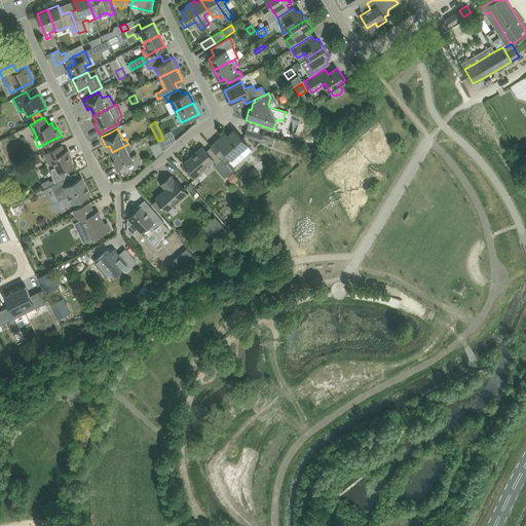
[(272,144),(274,138),(262,134),(247,128),(245,136),(260,141),(272,144)]
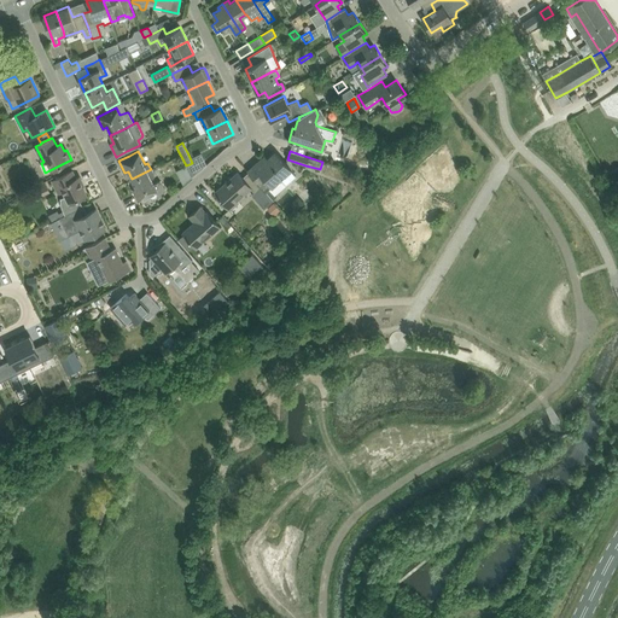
[(266,192),(266,191),(280,179),(286,185),(296,176),(290,170),(291,169),(275,152),(263,163),(261,159),(248,172),(250,174),(266,192)]
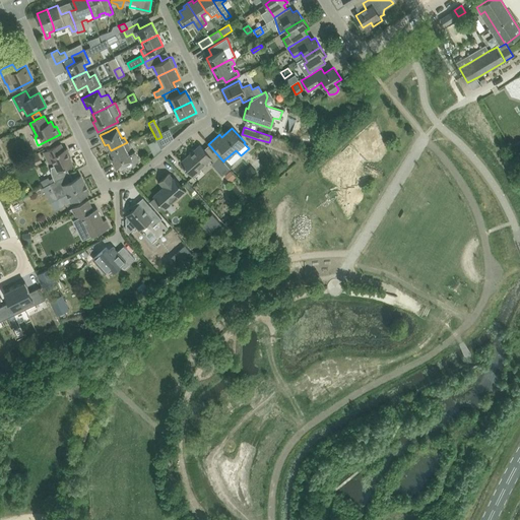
[(153,145),(157,155),(166,151),(160,141),(153,145)]
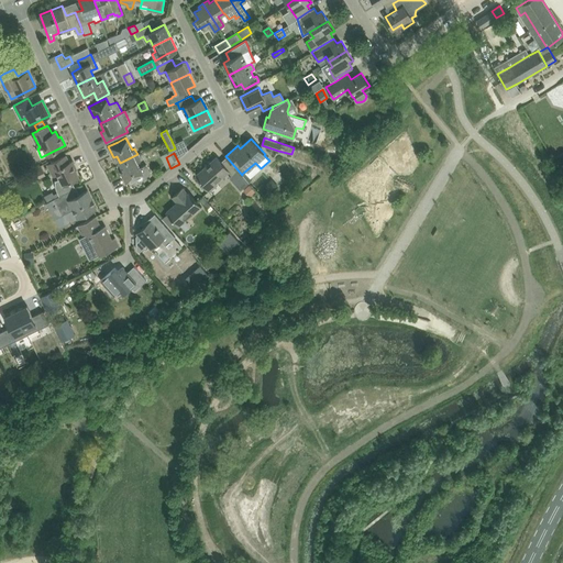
[(141,161),(138,154),(120,163),(123,170),(120,172),(125,183),(136,178),(140,184),(151,173),(146,164),(141,167),(138,162),(141,161)]
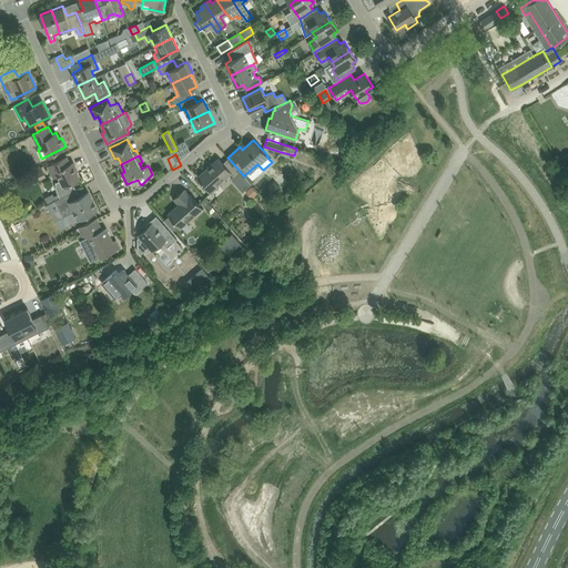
[(565,155),(558,160),(561,165),(567,161),(565,155)]
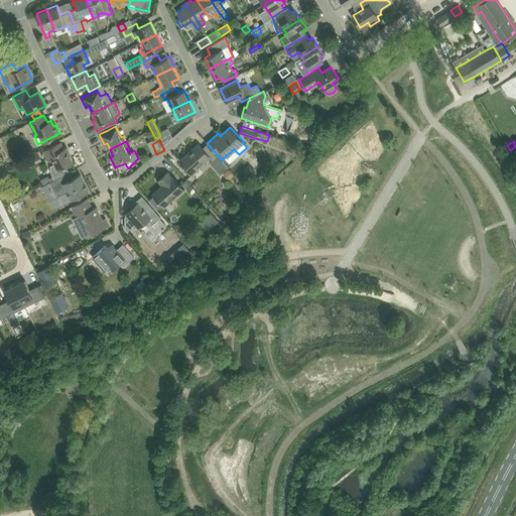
[(51,147),(43,151),(48,161),(52,159),(54,163),(50,165),(51,172),(53,175),(54,178),(54,179),(65,174),(63,174),(69,172),(70,172),(66,165),(73,162),(69,154),(70,154),(67,147),(63,148),(60,142),(51,147)]
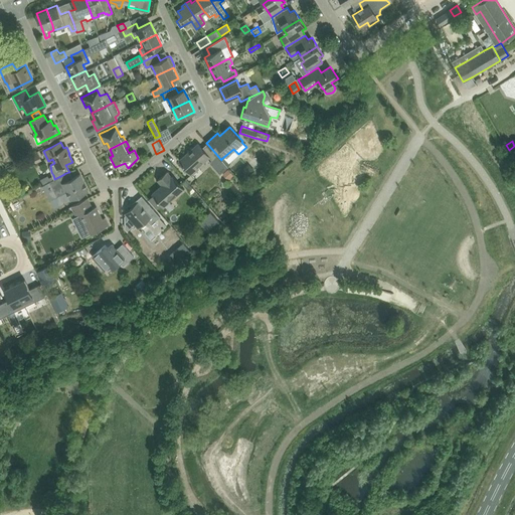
[(197,144),(179,160),(185,168),(190,173),(208,157),(211,160),(209,162),(219,173),(227,167),(221,160),(208,145),(203,150),(197,144)]
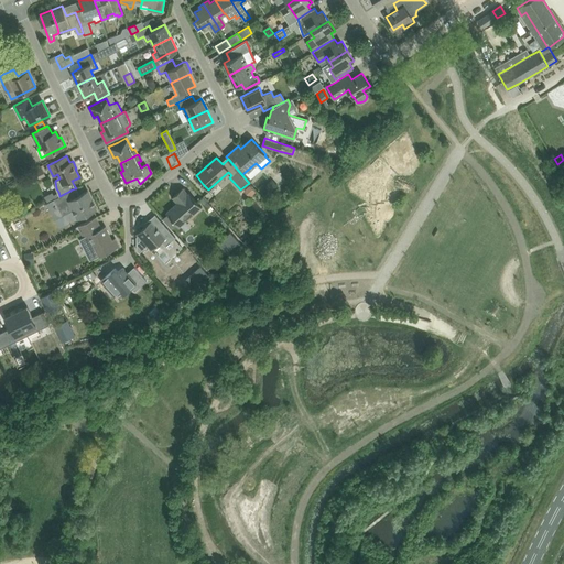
[(40,177),(45,175),(41,166),(35,169),(40,177)]
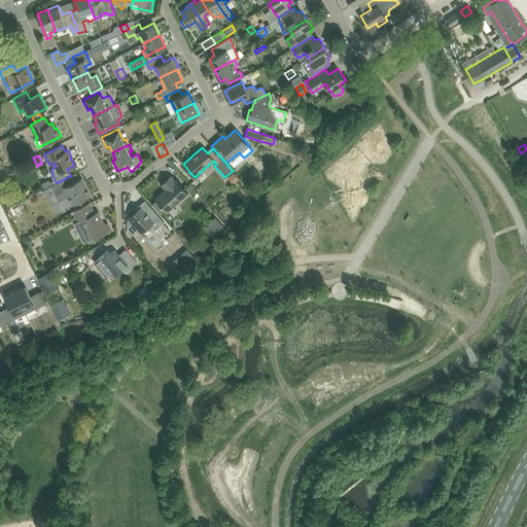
[(260,172),(254,175),(257,181),(265,178),(260,172)]
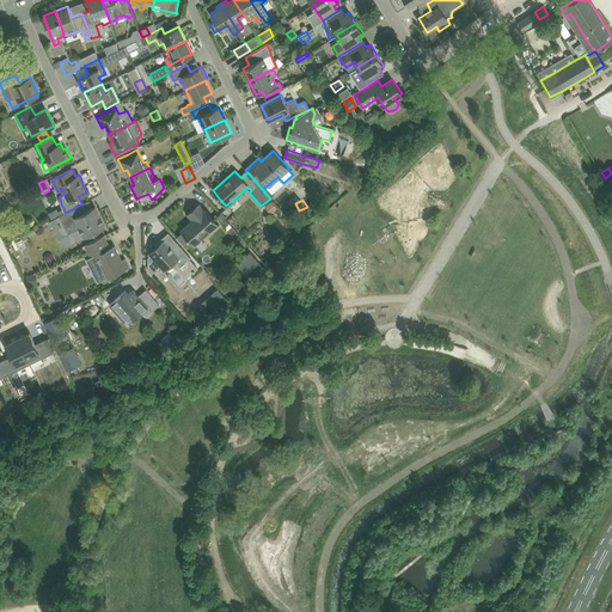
[(270,201),(265,204),(273,212),(277,207),(270,201)]
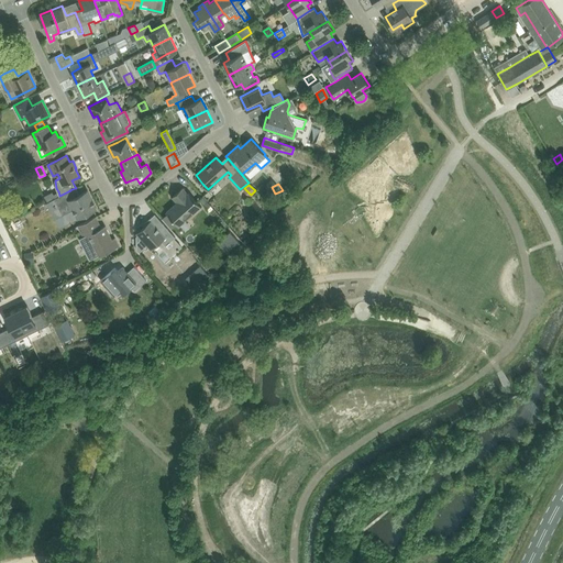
[(166,211),(174,220),(178,225),(201,206),(196,200),(188,191),(187,192),(181,187),(172,196),(177,201),(166,211)]
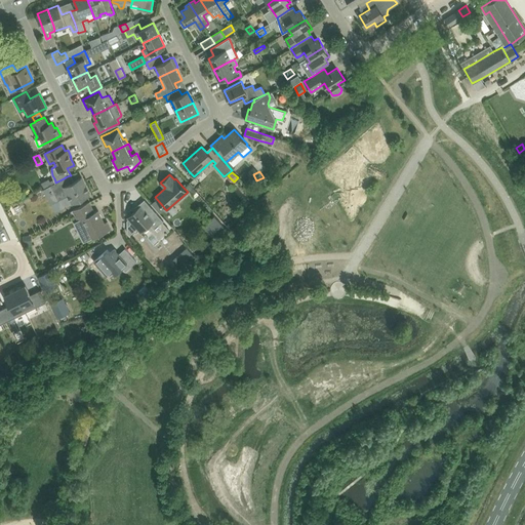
[(52,184),(50,185),(58,200),(65,197),(69,195),(71,201),(72,202),(80,198),(89,194),(81,177),(69,184),(66,177),(55,183),(55,182),(52,184)]
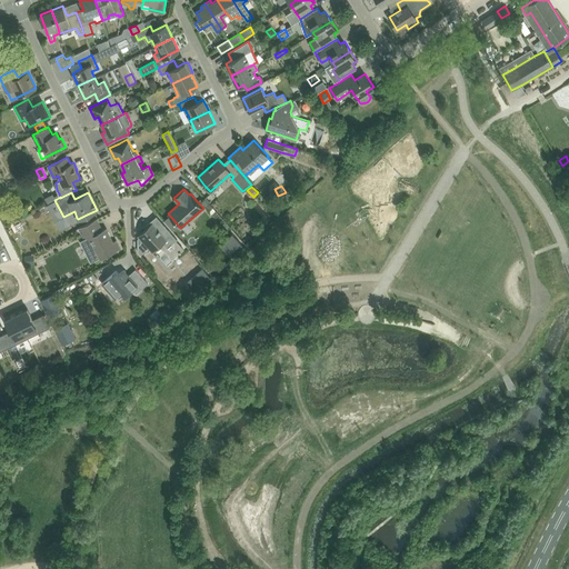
[(201,201),(209,210),(212,207),(205,198),(201,201)]
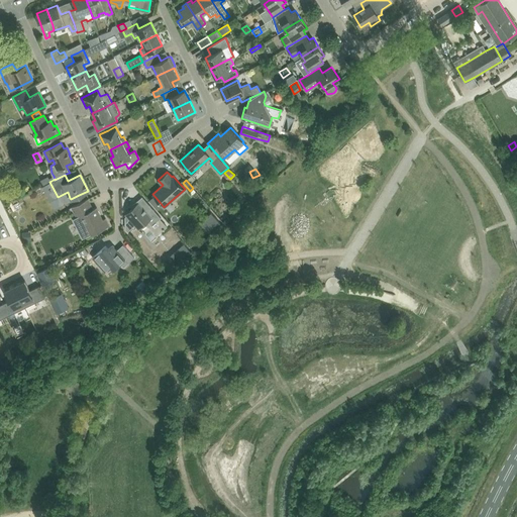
[(137,228),(147,220),(151,225),(161,217),(141,196),(132,204),(135,207),(126,215),(126,216),(127,215),(128,216),(126,218),(125,218),(125,228),(127,231),(135,224),(137,227),(137,228)]
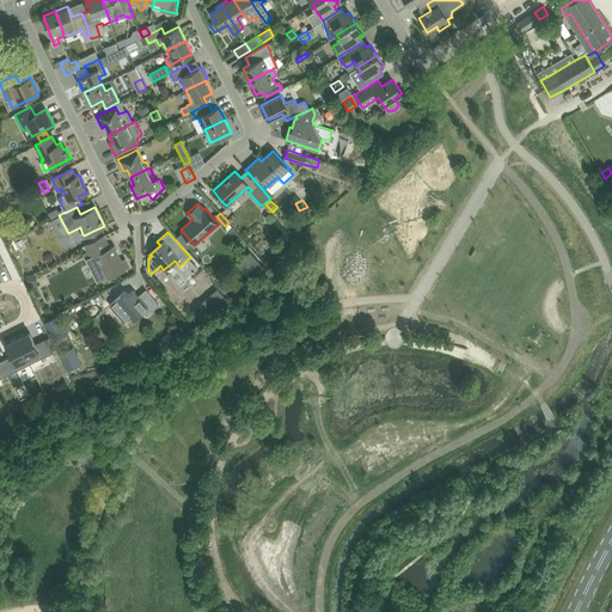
[(98,281),(108,276),(108,277),(118,271),(129,267),(124,258),(122,259),(114,245),(110,248),(104,236),(93,240),(85,245),(90,257),(86,258),(98,281)]
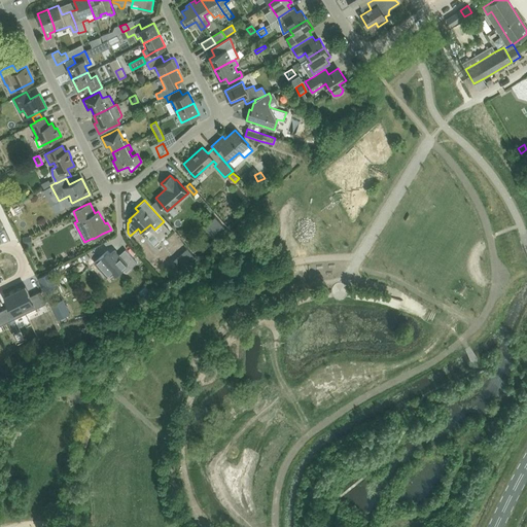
[(6,212),(0,214),(0,240),(9,236),(6,227),(12,224),(6,212)]
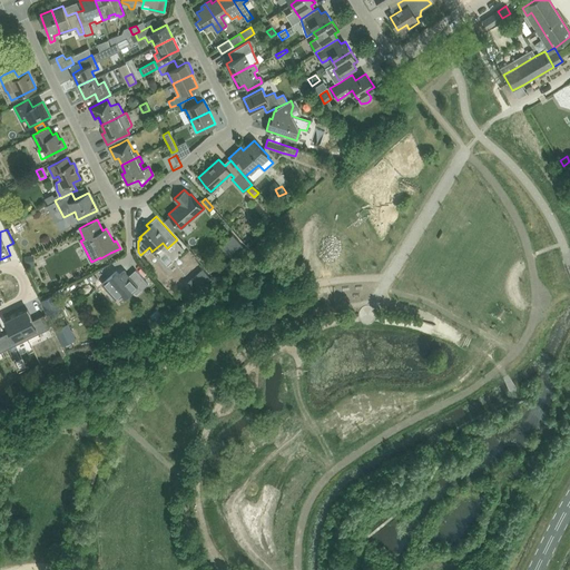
[(242,244),(233,234),(219,245),(224,249),(229,255),(242,244)]
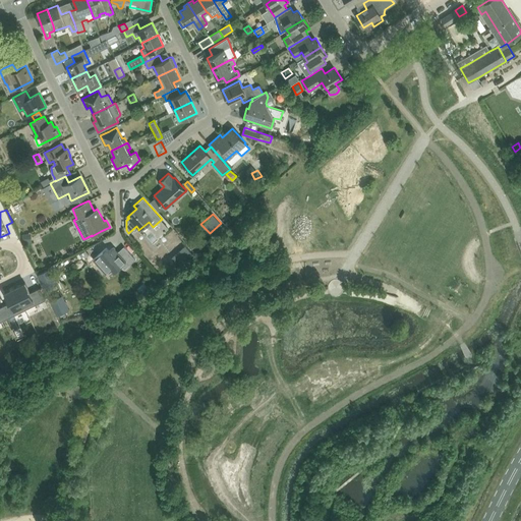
[(31,232),(22,233),(23,241),(32,241),(31,232)]
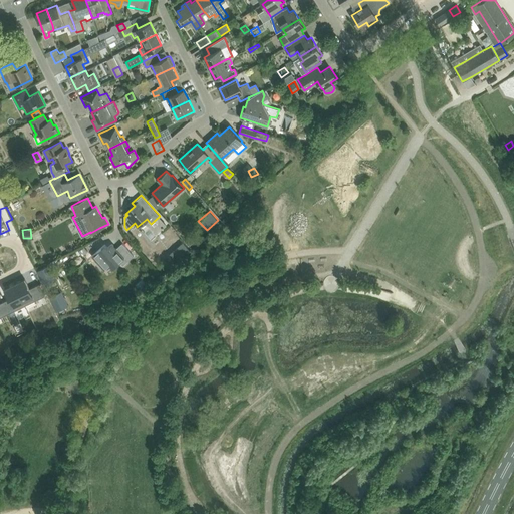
[(183,242),(179,245),(186,254),(190,250),(183,242)]
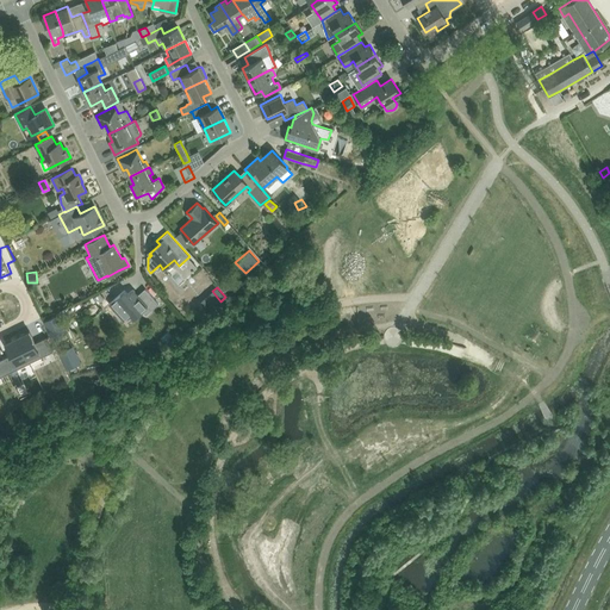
[(106,306),(120,322),(130,313),(134,317),(147,306),(150,310),(159,304),(144,288),(137,294),(132,290),(128,294),(124,290),(116,298),(110,304),(106,306)]
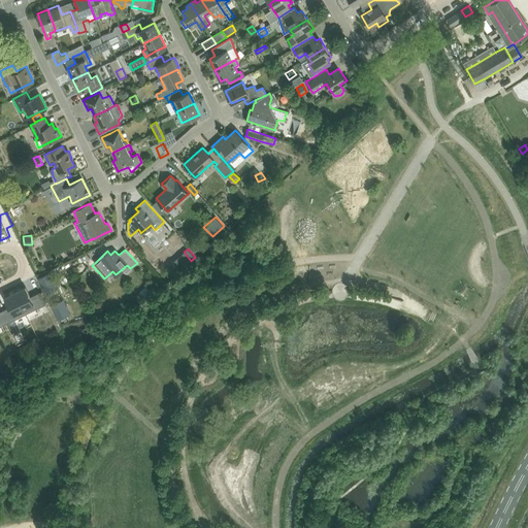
[(83,256),(81,257),(86,262),(90,258),(87,254),(83,256)]
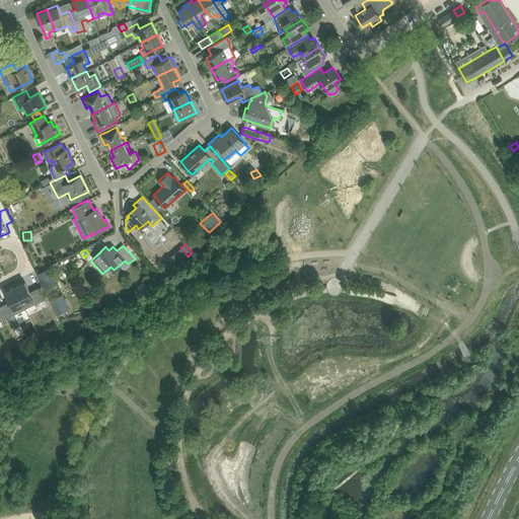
[(144,265),(138,268),(140,273),(147,270),(144,265)]
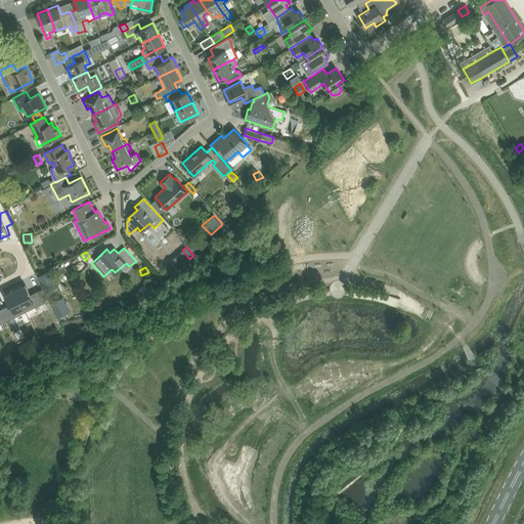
[(49,270),(38,275),(45,291),(56,286),(49,270)]
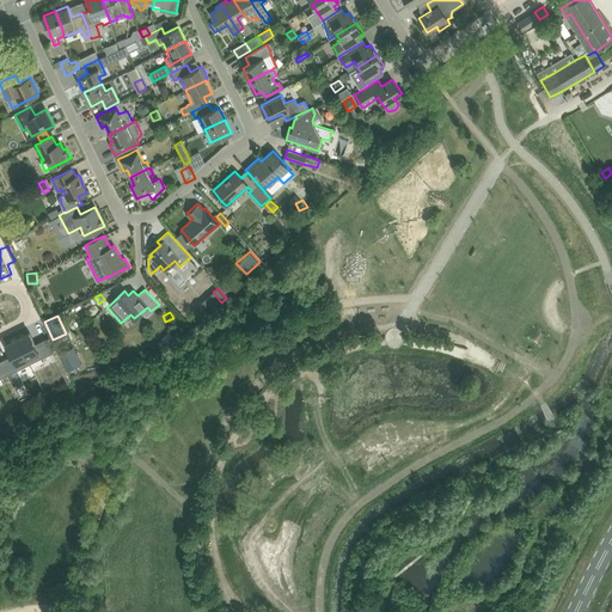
[(30,326),(18,332),(28,353),(40,348),(42,354),(54,348),(48,334),(36,340),(30,326)]
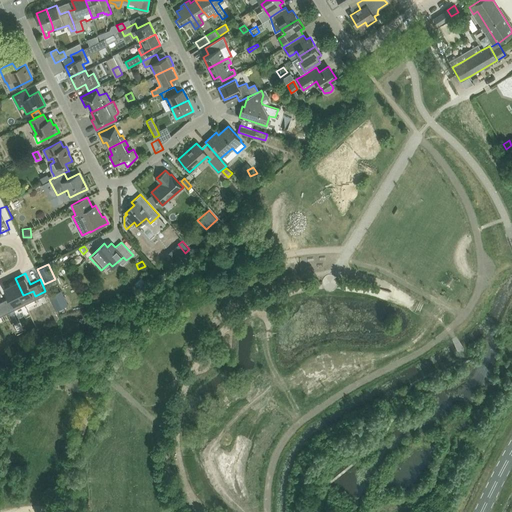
[(10,293),(0,298),(6,310),(16,305),(14,300),(23,295),(15,278),(5,283),(10,293)]
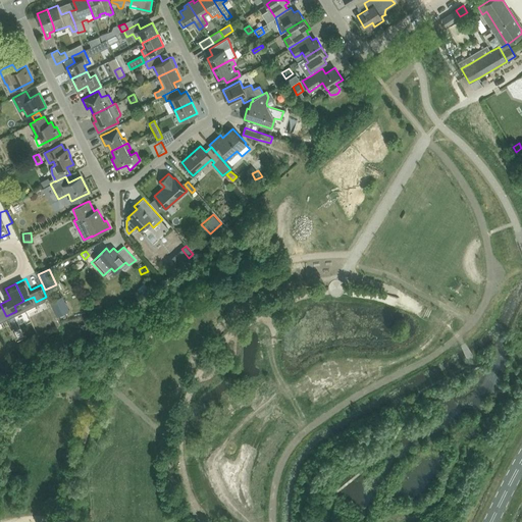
[(144,283),(138,289),(143,295),(149,290),(144,283)]
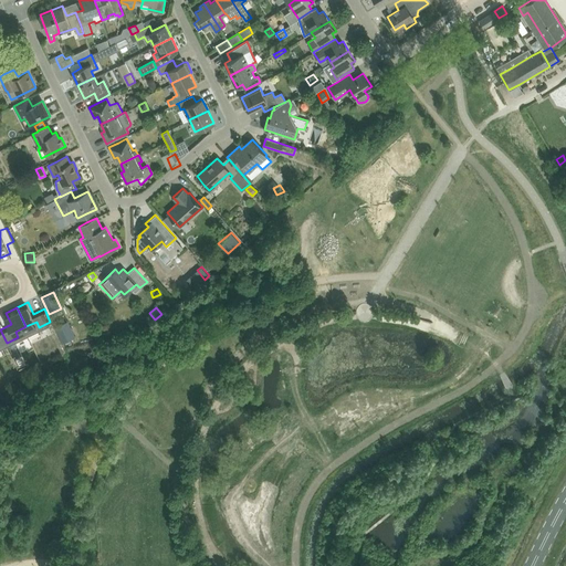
[(62,342),(75,336),(67,321),(55,326),(62,342)]
